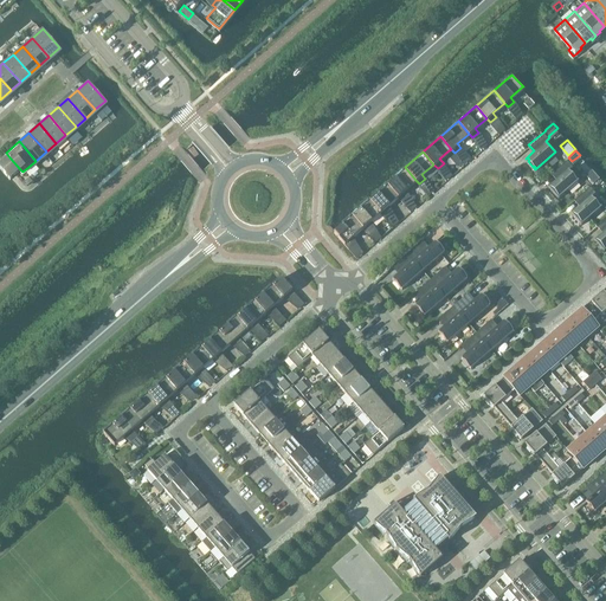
[(19,168),(10,157),(0,165),(10,176),(19,168)]
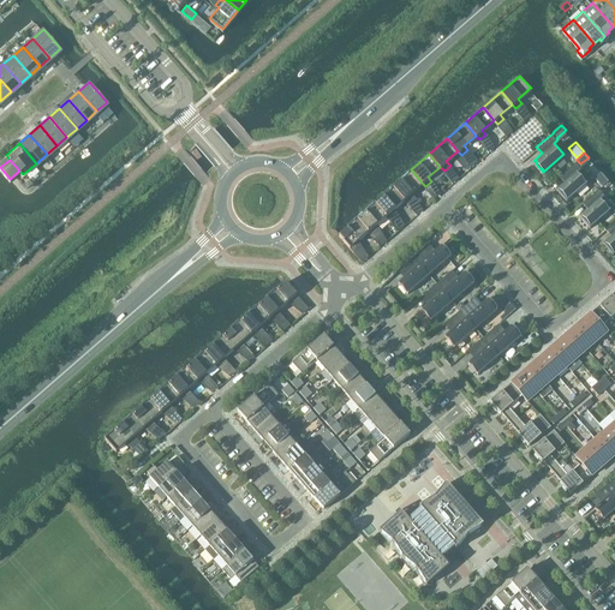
[(560,173),(560,174),(565,180),(556,187),(557,189),(559,187),(560,189),(559,190),(565,196),(566,195),(567,196),(566,198),(586,180),(577,169),(581,166),(575,160),(560,173)]
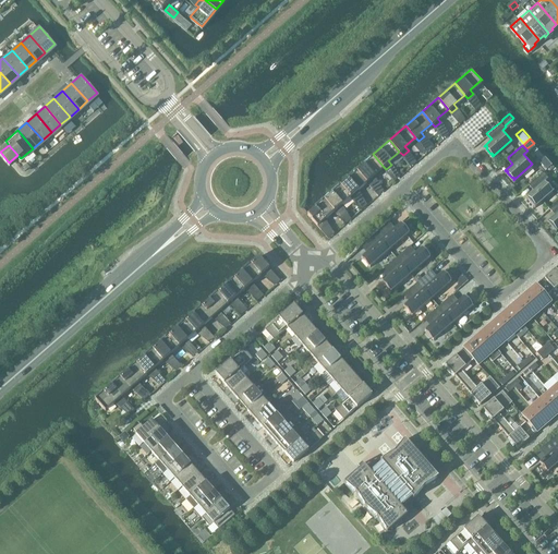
[(373,154),(356,168),(366,180),(370,183),(375,179),(372,175),(383,166),(373,154)]
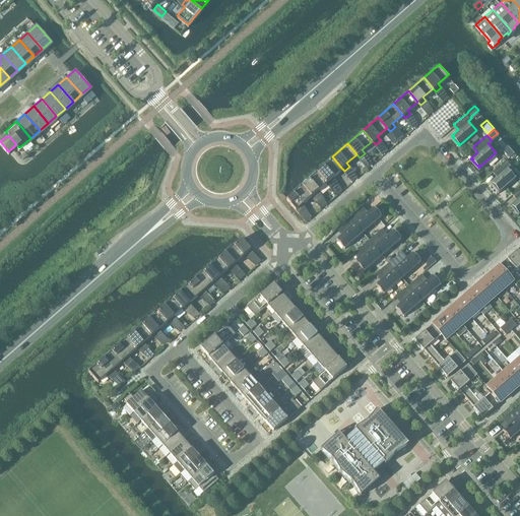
[(332,156),(317,170),(326,181),(330,184),(335,180),(331,176),(341,168),(332,156)]
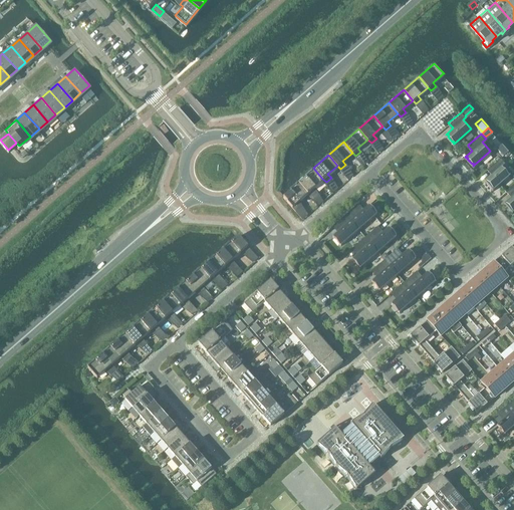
[(487,168),(492,173),(485,179),(485,180),(486,179),(487,180),(486,181),(491,187),(492,186),(493,187),(492,188),(493,189),(510,174),(502,164),(505,161),(500,156),(487,168)]
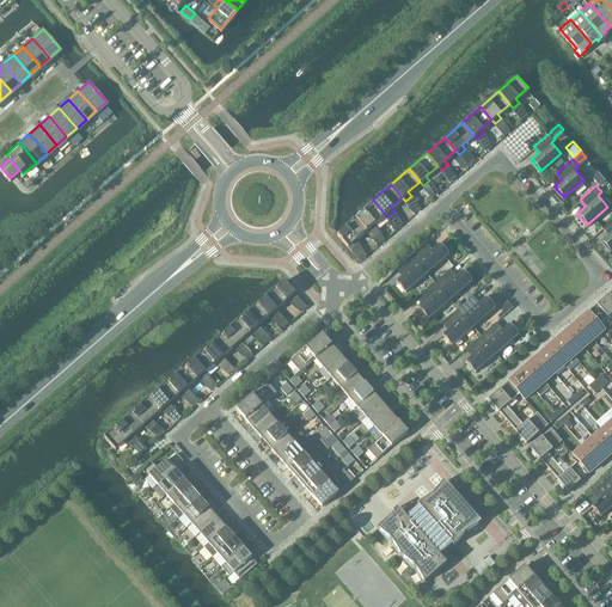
[(373,200),(355,215),(366,228),(371,232),(377,227),(372,222),(384,213),(373,200)]
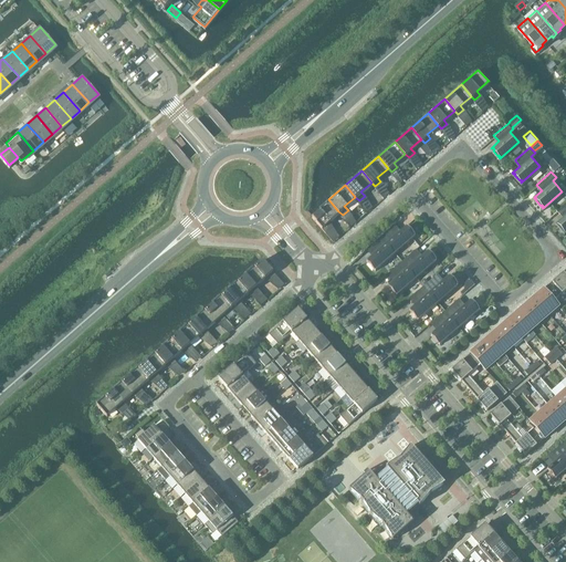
[(316,210),(312,215),(322,226),(325,230),(326,229),(331,225),(327,221),(338,211),(328,199),(316,210)]
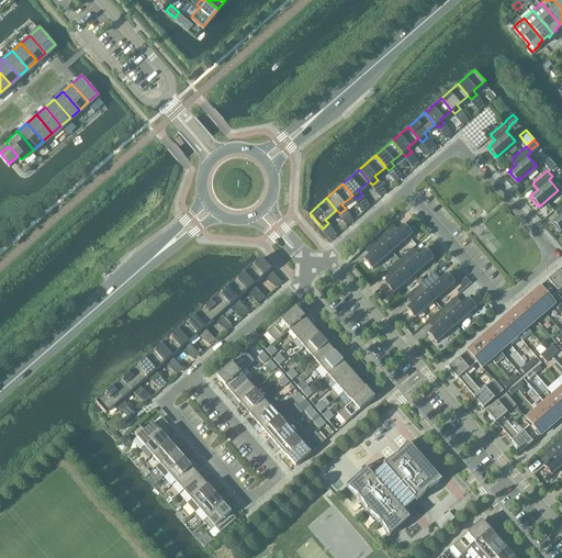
[(561,200),(554,208),(554,209),(559,213),(551,221),(552,221),(553,220),(554,221),(553,222),(559,229),(560,227),(561,229),(559,230),(560,231),(561,229),(561,200)]
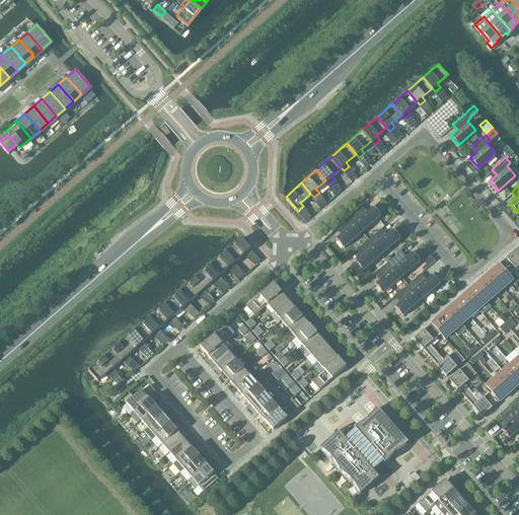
[(354,220),(362,229),(380,214),(372,205),(368,209),(360,215),(355,209),(353,210),(349,214),(354,220)]
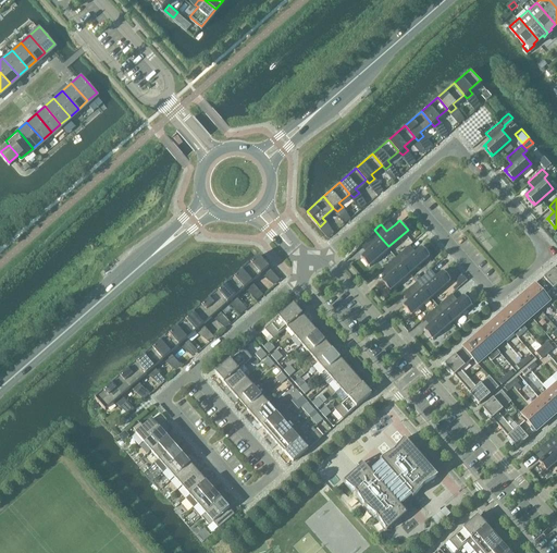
[(370,263),(388,246),(380,236),(374,230),(370,234),(364,238),(370,245),(366,249),(361,254),(370,263)]
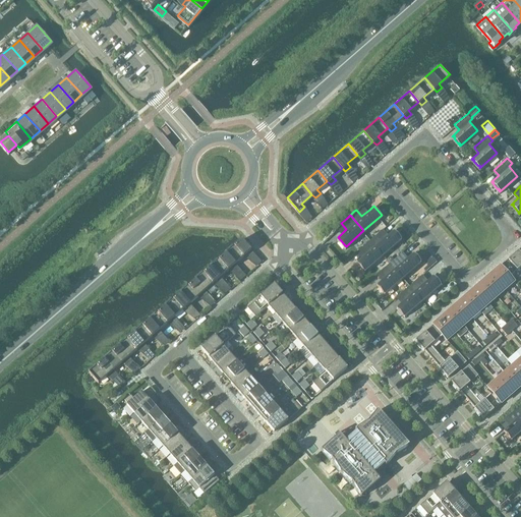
[(375,244),(384,253),(402,237),(394,228),(389,232),(383,237),(378,231),(369,237),(375,244)]
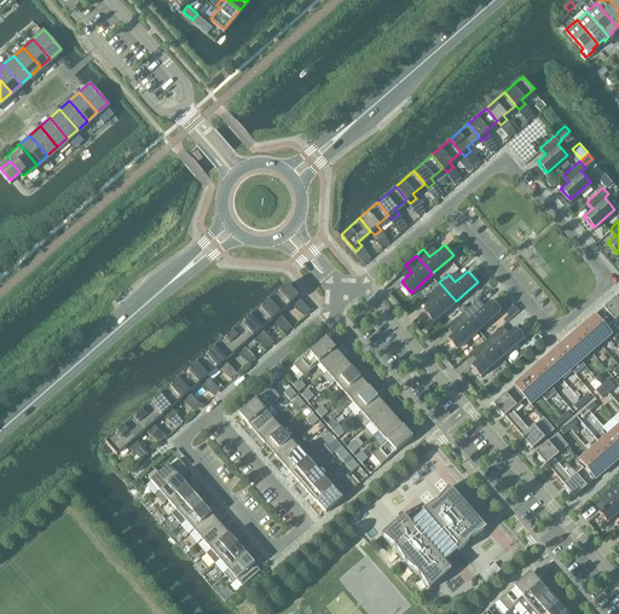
[(284,283),(268,297),(279,310),(293,299),(296,303),(302,297),(288,281),(284,283)]
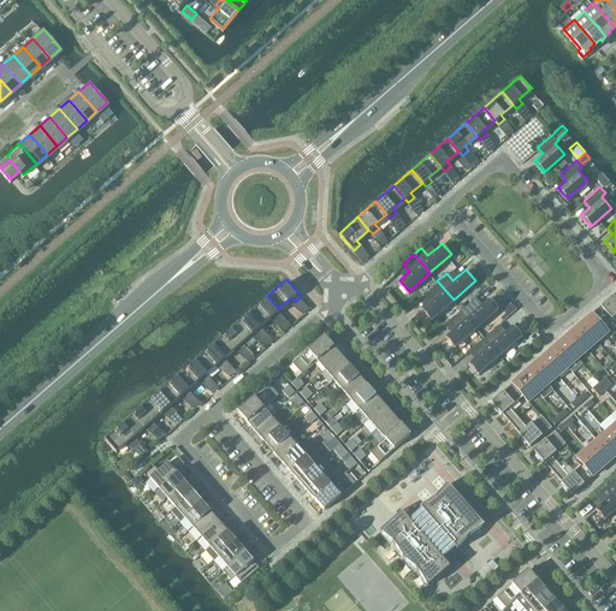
[(432,318),(454,300),(444,289),(437,280),(426,290),(433,297),(427,302),(422,307),(432,318)]
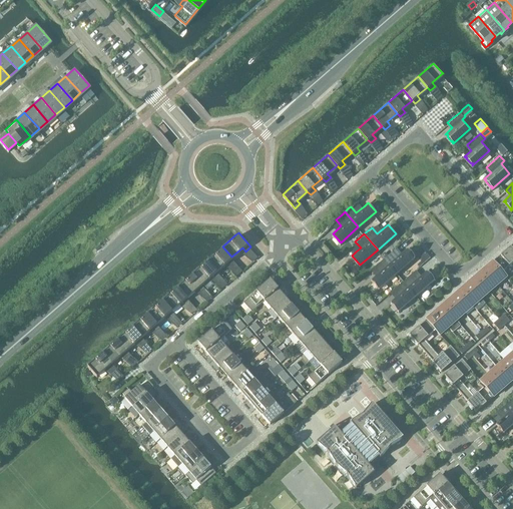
[(512,245),(510,243),(493,259),(502,270),(512,260),(512,245)]
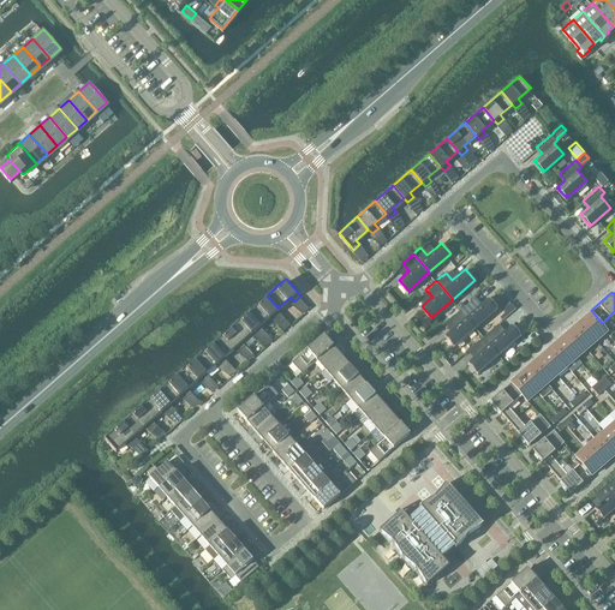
[(267,295),(249,311),(261,323),(272,312),(276,317),(282,312),(278,308),(267,295)]
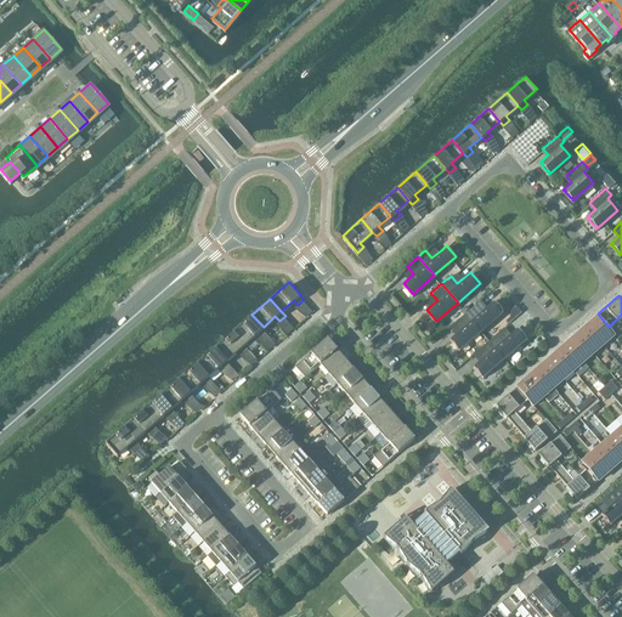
[(470,306),(465,311),(471,318),(481,329),(503,311),(493,299),(488,304),(481,310),(474,303),(470,306)]
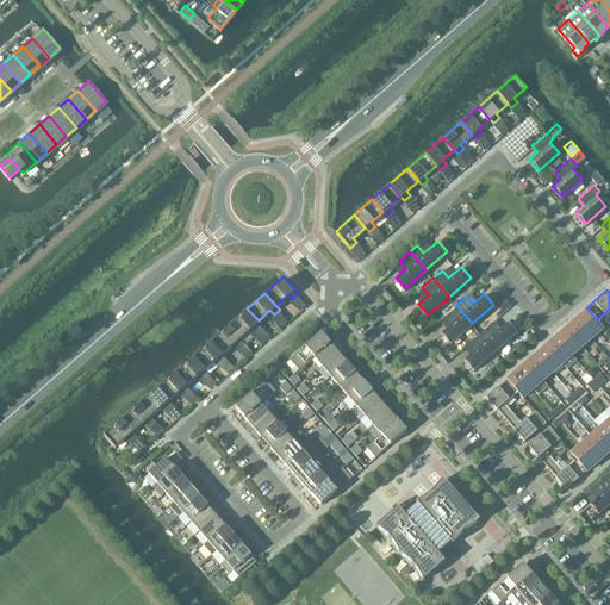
[(500,307),(497,312),(499,315),(511,304),(505,297),(502,300),(500,307)]
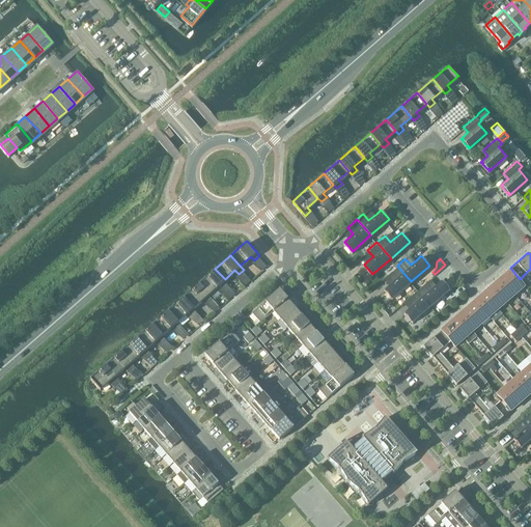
[(402,272),(397,266),(388,274),(393,280),(389,283),(384,287),(392,298),(411,281),(402,272)]
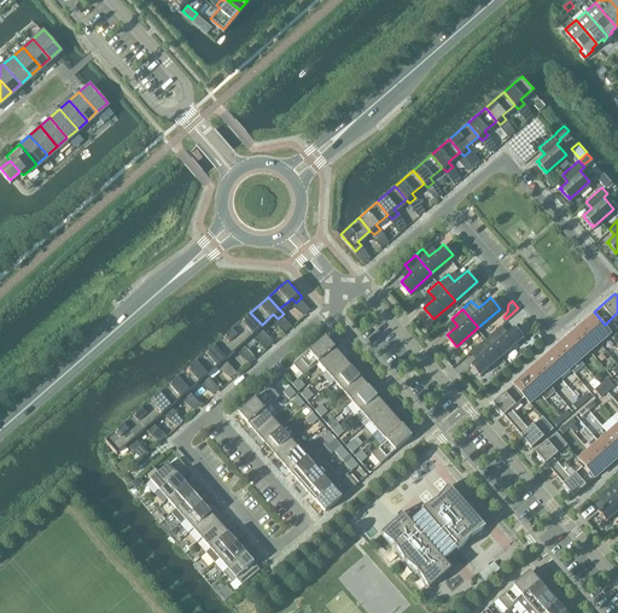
[(594,311),(583,321),(599,339),(610,331),(605,325),(594,311)]
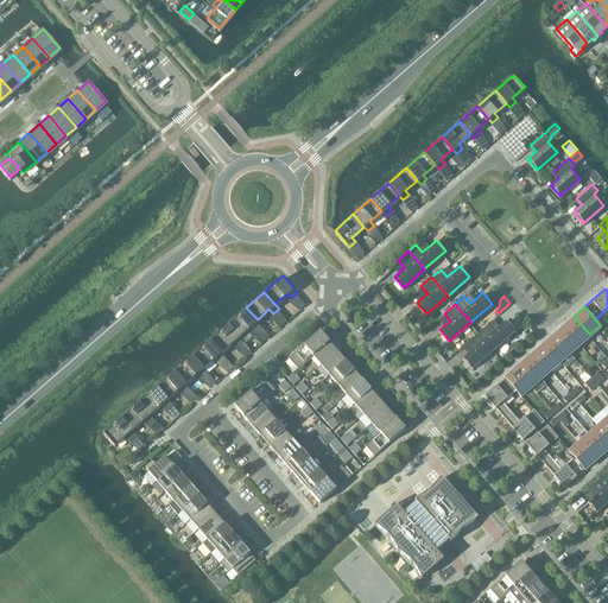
[(246,308),(228,323),(240,335),(252,324),(255,329),(261,324),(258,319),(246,308)]
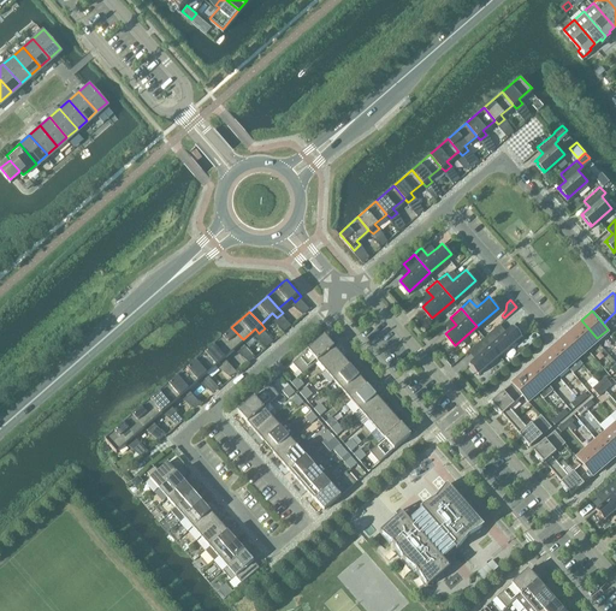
[(581,320),(572,328),(587,346),(597,338),(581,320)]
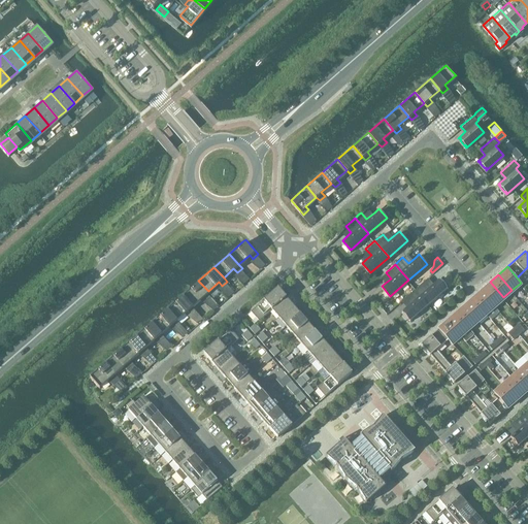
[(421,282),(415,287),(421,293),(429,302),(447,287),(438,277),(434,282),(427,288),(421,282)]
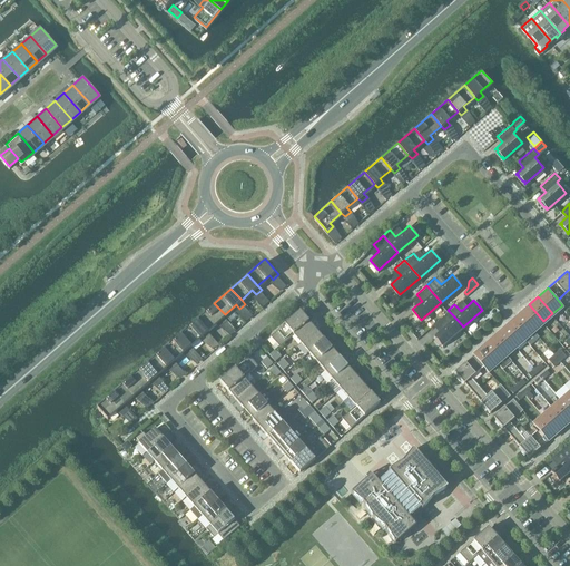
[(214,303),(197,318),(208,329),(219,319),(223,323),(228,319),(225,314),(214,303)]
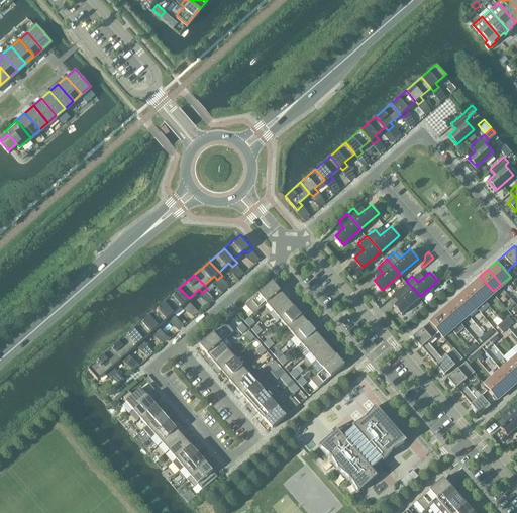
[(480,276),(472,283),(485,298),(493,291),(480,276)]
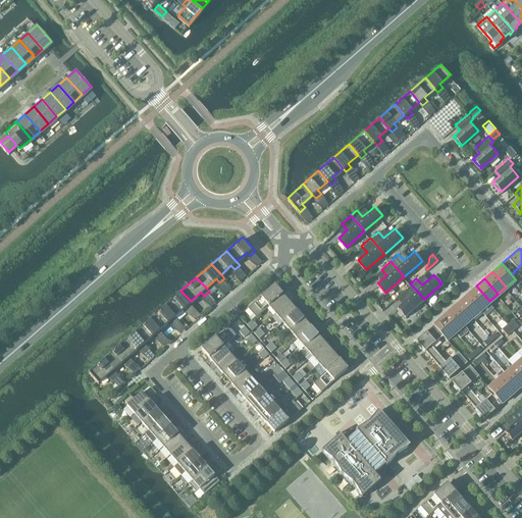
[(261,294),(268,303),(282,291),(274,281),(261,294)]
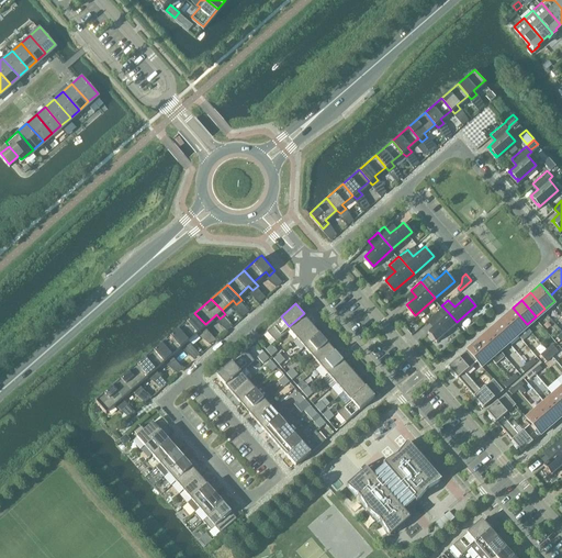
[(448,312),(441,305),(431,314),(438,321),(433,325),(428,330),(437,339),(457,322),(448,312)]
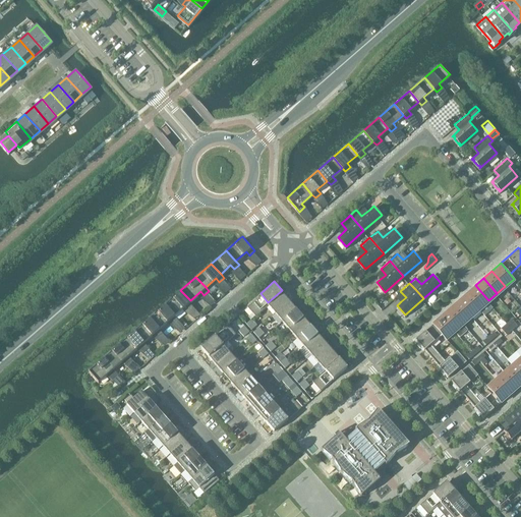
[(475,285),(466,292),(480,308),(484,312),(493,305),(488,300),(475,285)]
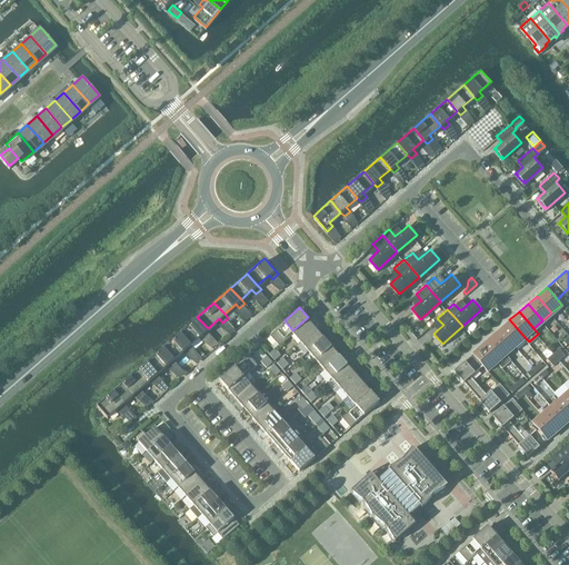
[(197,317),(181,331),(191,343),(202,333),(206,337),(211,333),(208,328),(197,317)]
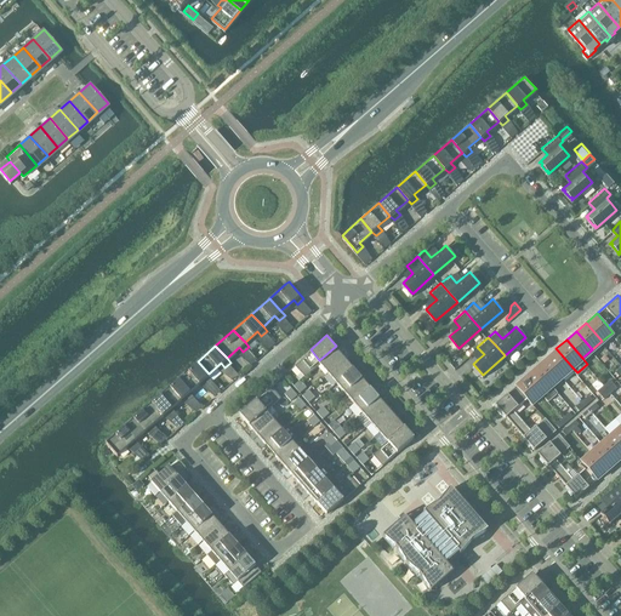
[(319,360),(328,370),(345,355),(336,346),(319,360)]
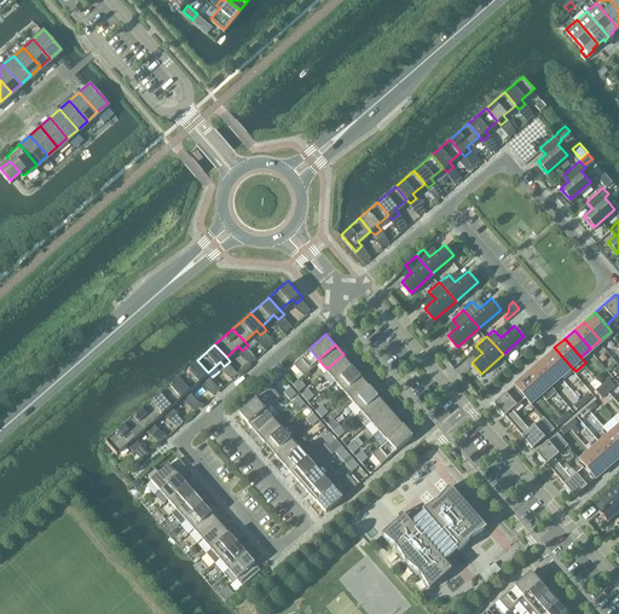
[(554,347),(544,355),(561,375),(571,366),(554,347)]
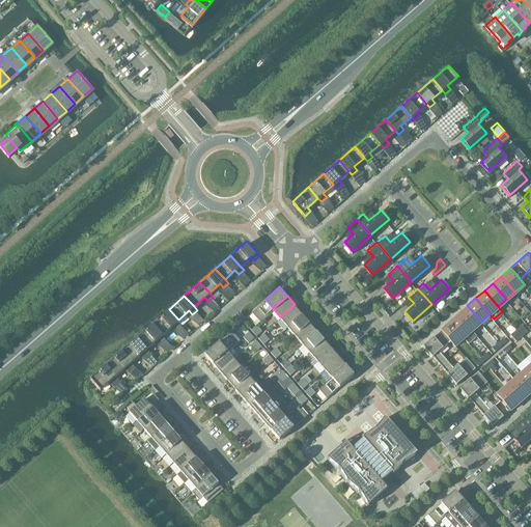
[(260,320),(273,308),(266,299),(252,310),(260,320)]
